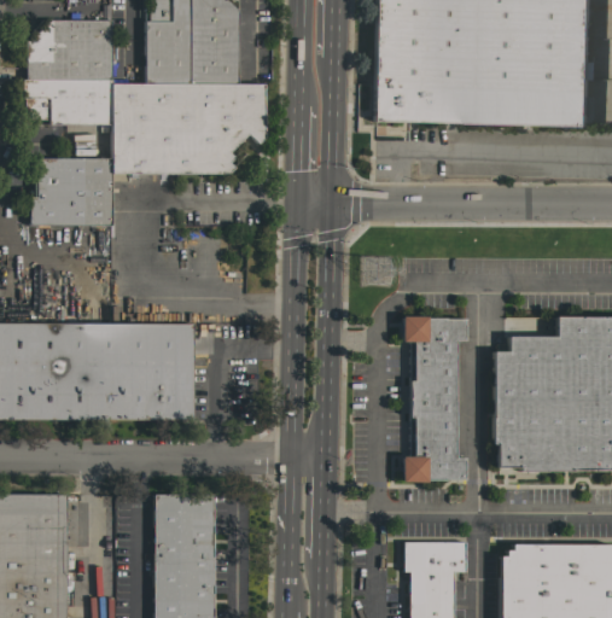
[(192,0),(192,83),(147,83),(147,21),(152,21),(152,0),(192,0)]
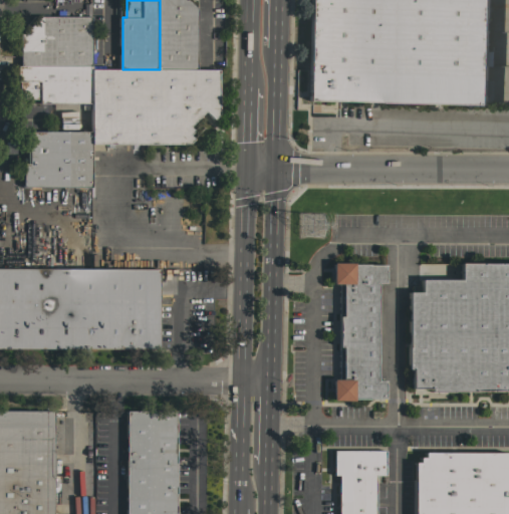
[(191,0),(200,9),(200,69),(160,69),(160,0),(191,0)]
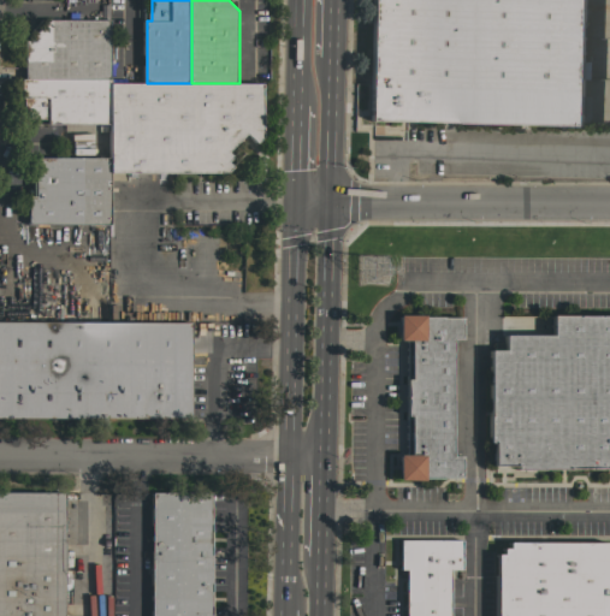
[(375,0),(591,0),(590,59),(597,59),(597,78),(590,78),(588,125),(373,120),(375,0)]
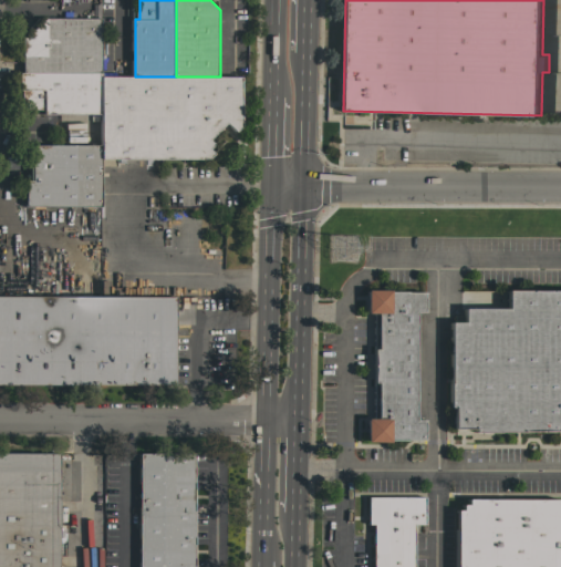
[(26,73),(26,38),(29,38),(44,21),(44,18),(104,18),(104,73),(26,73)]
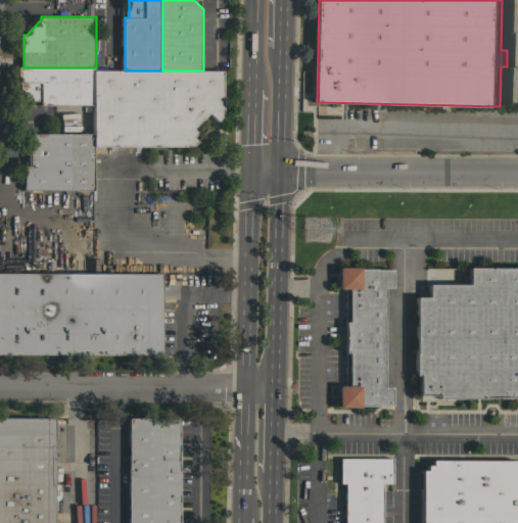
[(96,105),(94,105),(94,111),(88,111),(88,105),(43,105),(43,101),(24,101),(22,83),(20,83),(20,67),(24,67),(96,67),(96,70),(96,105)]
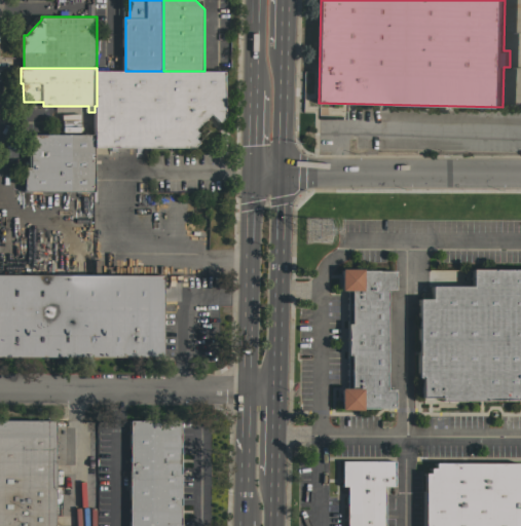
[(227,71),(226,117),(221,122),(213,113),(196,129),(200,134),(196,138),(201,143),(196,148),(97,147),(97,135),(97,106),(97,71),(125,71),(163,71),(205,71),(227,71)]
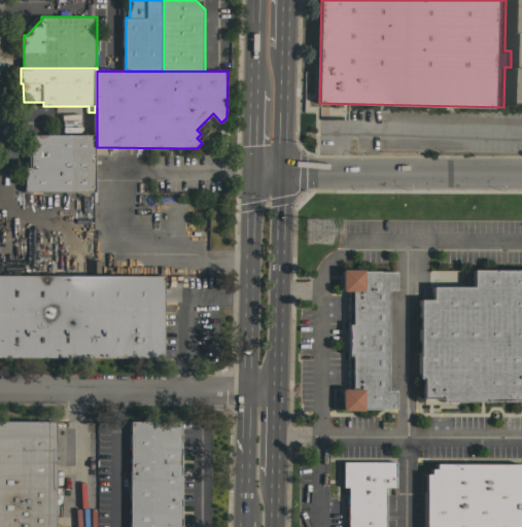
[(97,191),(27,191),(27,168),(33,168),(33,146),(31,143),(31,135),(97,135),(97,147),(97,191)]
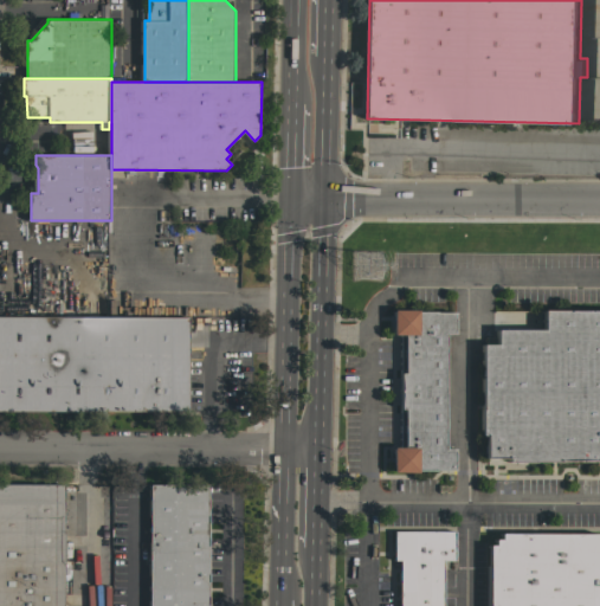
[(449,447),(458,447),(458,470),(419,470),(419,471),(395,471),(395,447),(407,447),(407,408),(404,408),(404,373),(407,373),(407,334),(397,334),(397,310),(419,310),(419,311),(438,311),(438,313),(457,313),(457,333),(449,333),(449,447)]
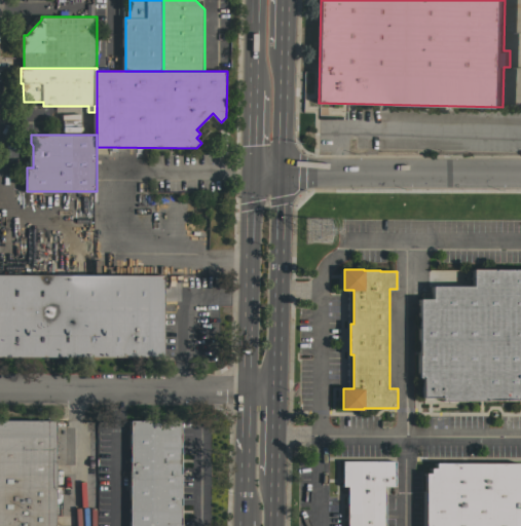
[(520,400),(444,400),(444,398),(423,398),(423,377),(420,377),(420,299),(435,299),(435,287),(475,287),(475,269),(520,269),(520,400)]
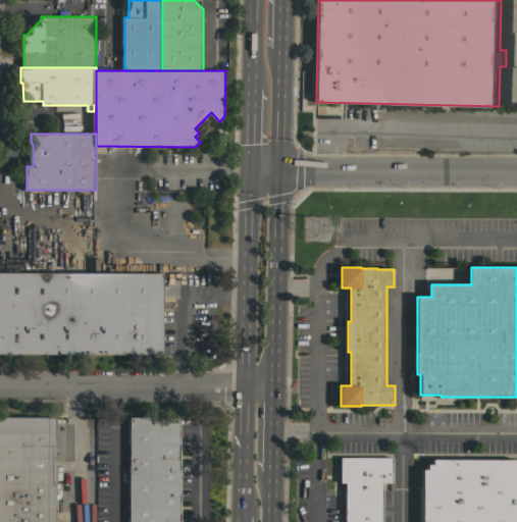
[(0,272),(164,273),(164,355),(0,354),(0,272)]
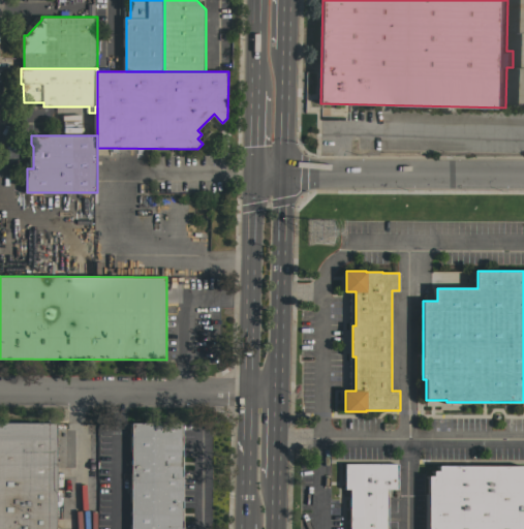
[(0,528),(0,423),(57,423),(57,489),(60,489),(60,492),(65,492),(65,501),(57,501),(57,528),(0,528)]
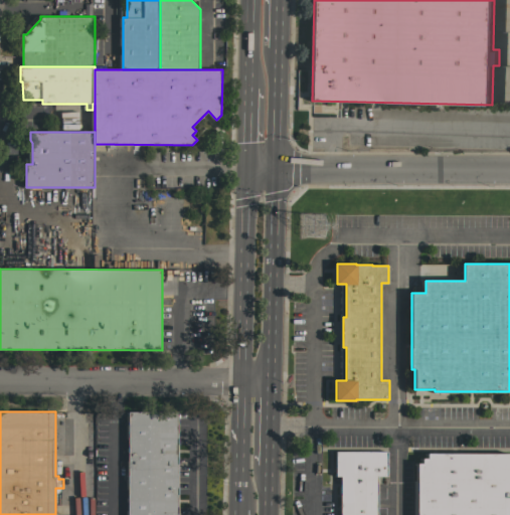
[(130,514),(130,411),(179,412),(179,514),(130,514)]
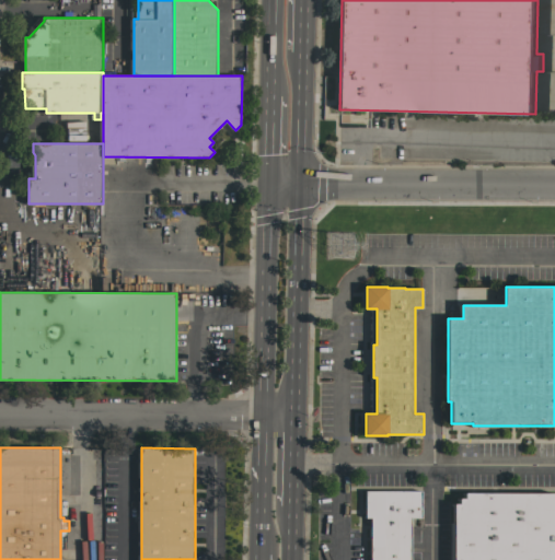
[(424,491),(424,517),(413,517),(413,559),(372,559),(372,517),(367,517),(367,490),(424,491)]
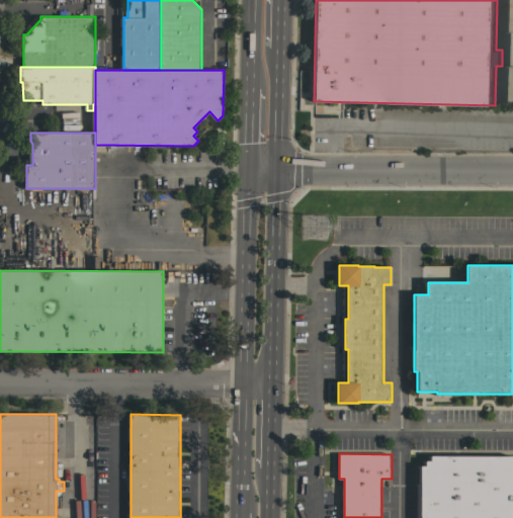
[(420,517),(420,465),(425,465),(425,460),(430,460),(430,455),(512,455),(512,517),(420,517)]
